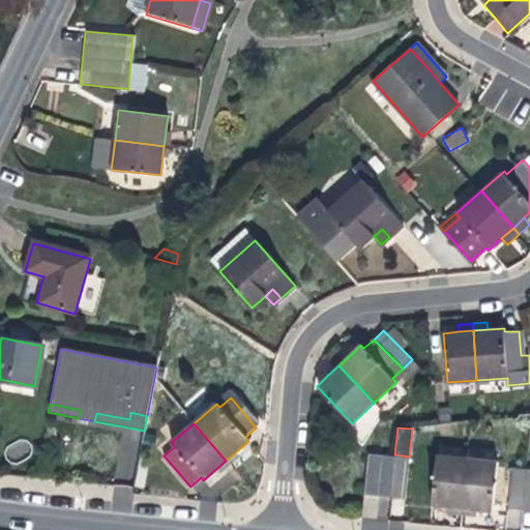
[(130,478),(135,457),(120,453),(116,475),(130,478)]
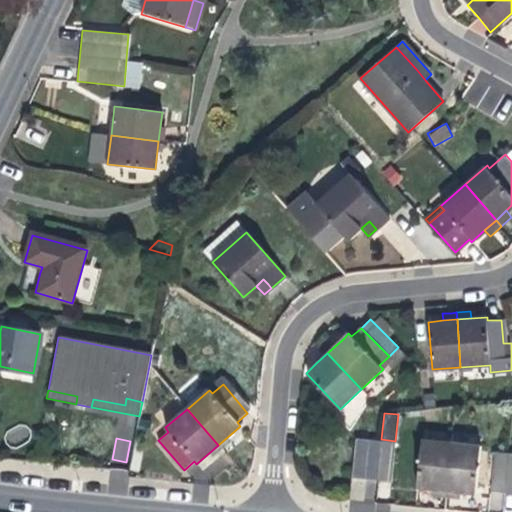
[(377,479),(381,441),(356,439),(352,477),(365,478),(377,479)]
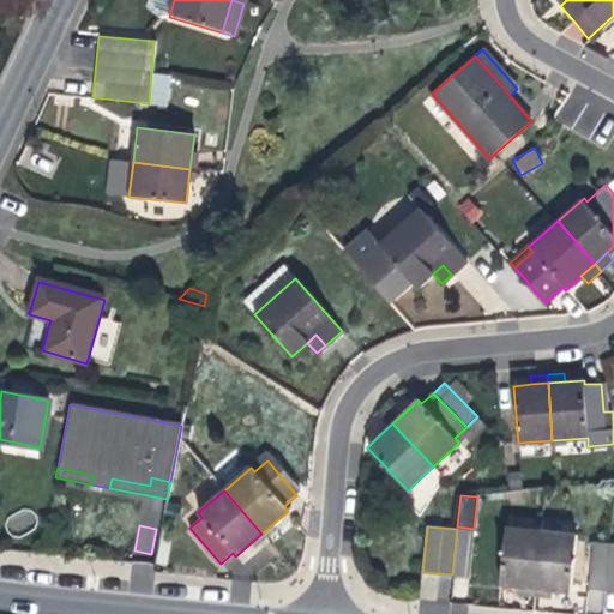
[(534,588),(540,531),(506,528),(500,584),(516,587),(534,588)]
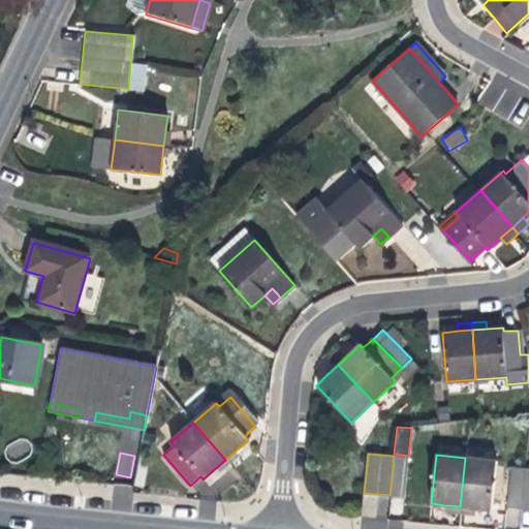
[(404,496),(408,457),(394,456),(390,495),(404,496)]
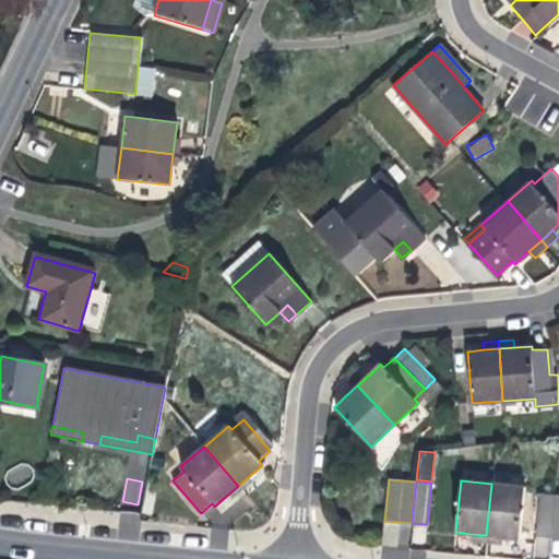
[(519,538),(524,487),(491,484),(486,535),(499,537),(519,538)]
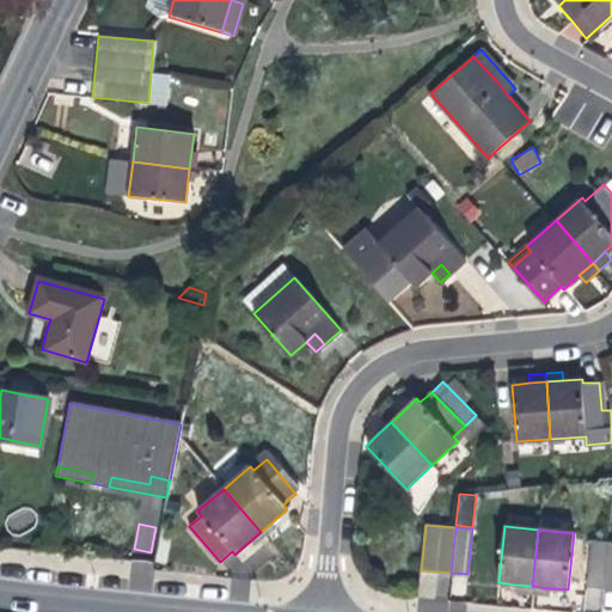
[(601,588),(607,542),(592,540),(587,586),(601,588)]
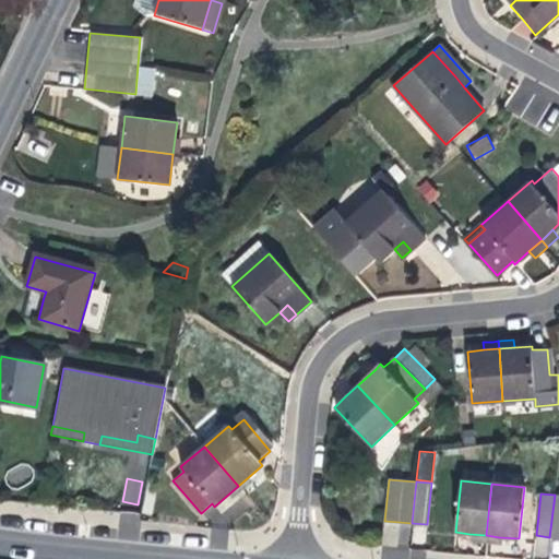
[(558,495),(555,495),(549,537),(558,537),(558,495)]
